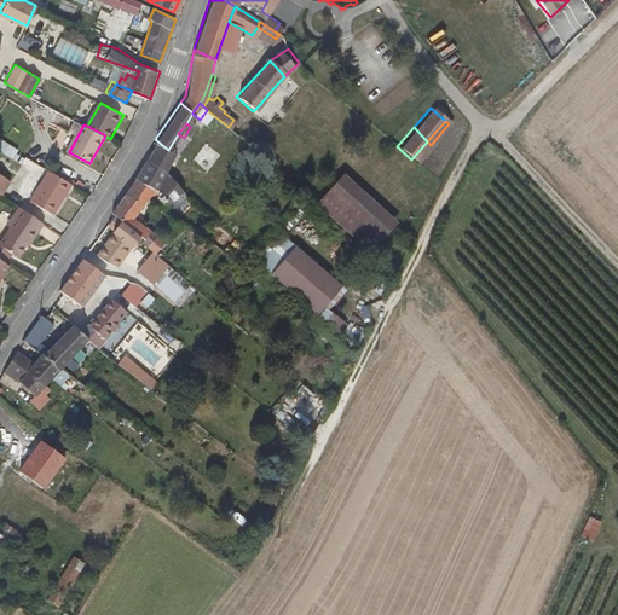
[(178,134),(168,150),(173,154),(178,156),(188,140),(184,138),(178,134)]
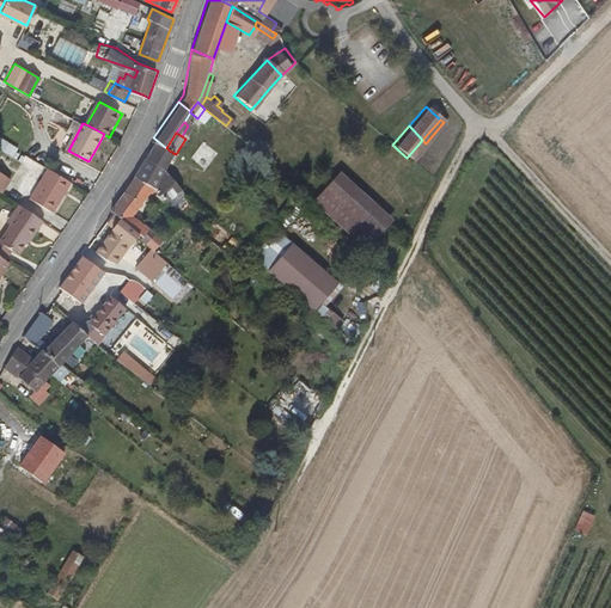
[(166,148),(153,137),(144,154),(162,167),(171,152),(166,148)]
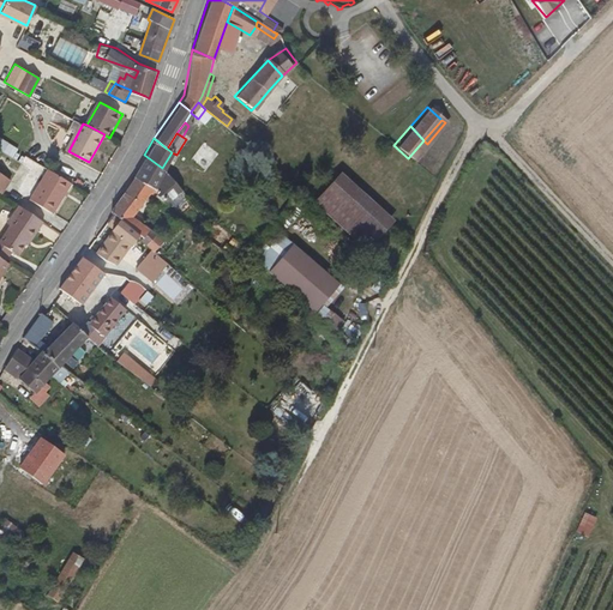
[(412,161),(427,144),(424,140),(408,158),(412,161)]
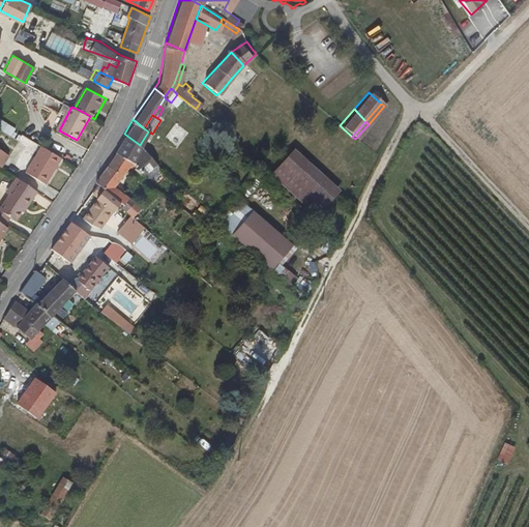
[(140,145),(124,134),(115,147),(130,159),(140,145)]
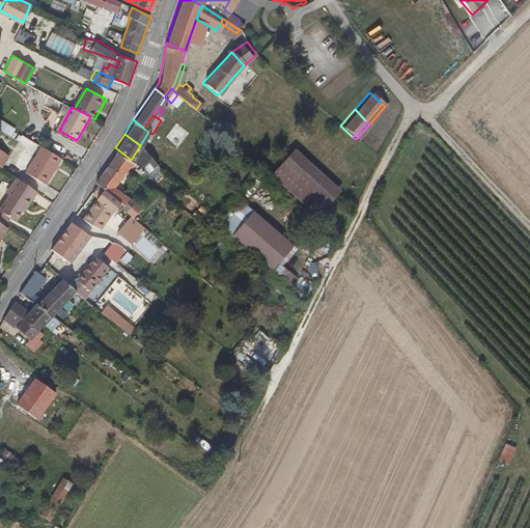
[(62,159),(44,147),(27,173),(47,185),(62,159)]
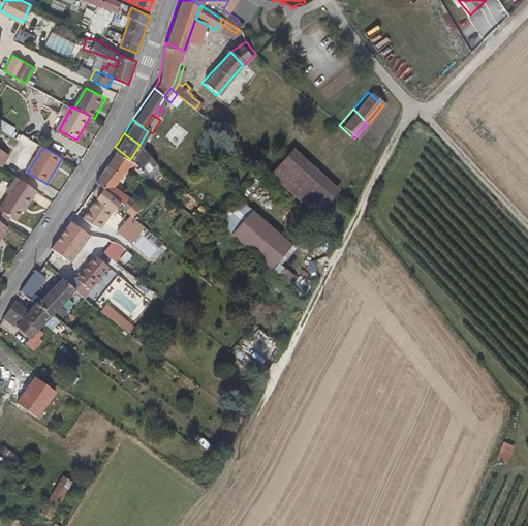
[(130,159),(115,147),(93,179),(95,181),(102,187),(129,213),(130,215),(135,209),(114,184),(130,159)]
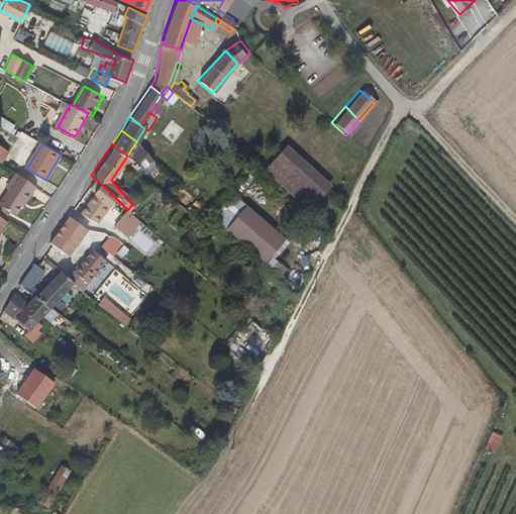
[(0,162),(2,163),(9,151),(0,145),(0,162)]
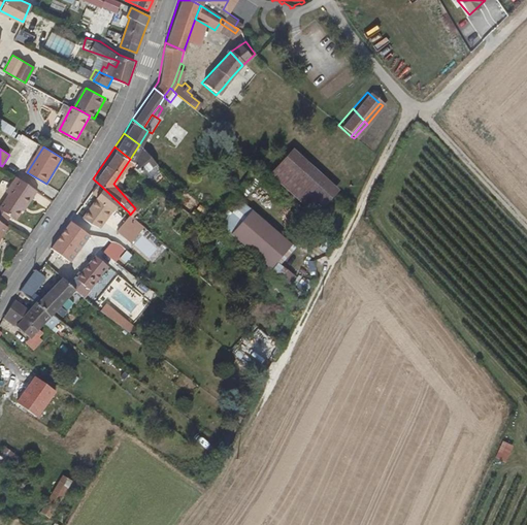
[(276,186),(314,220),(341,190),(303,156),(276,186)]
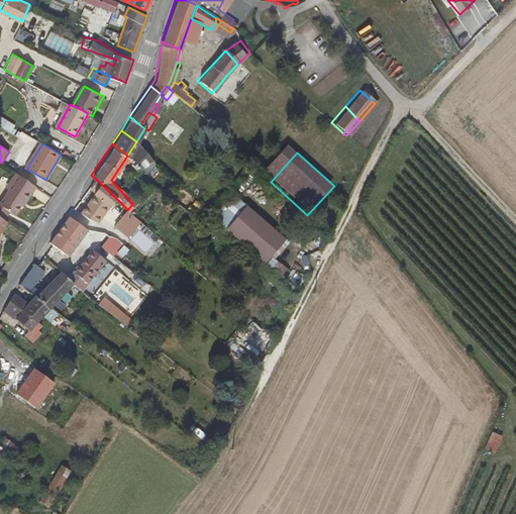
[(37,187),(15,172),(10,181),(14,183),(9,190),(0,203),(0,205),(14,214),(21,205),(24,199),(27,201),(37,187)]
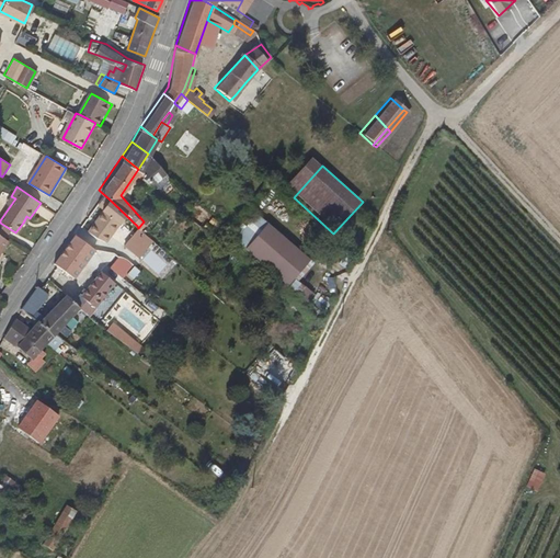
[(15,198),(11,196),(6,204),(10,206),(15,198)]
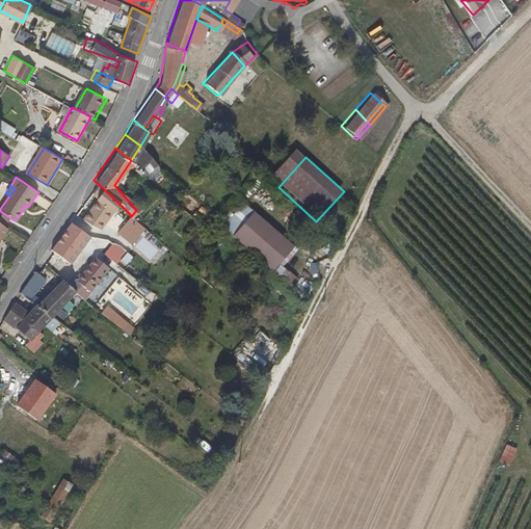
[(131,216),(130,214),(114,231),(126,241),(140,225),(131,216)]
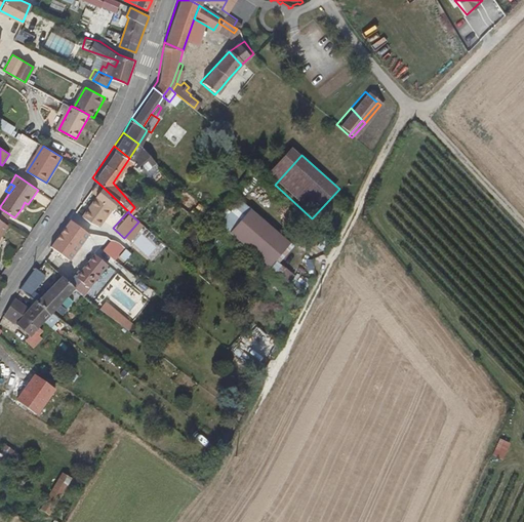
[(251,214),(289,249),(291,247),(252,213),(251,214)]
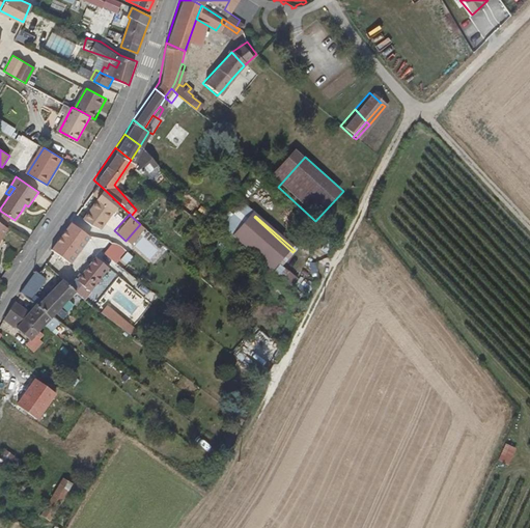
[(275,273),(293,252),(254,217),(236,239),(275,273)]
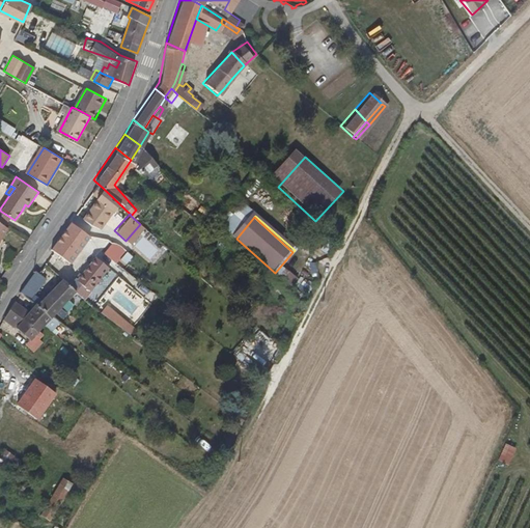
[(92,235),(81,226),(73,221),(71,224),(52,247),(71,262),(92,235)]
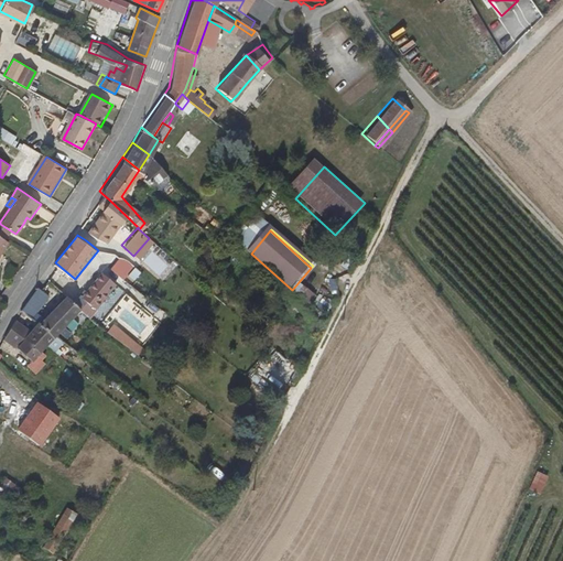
[(9,241),(0,236),(0,250),(2,251),(9,241)]
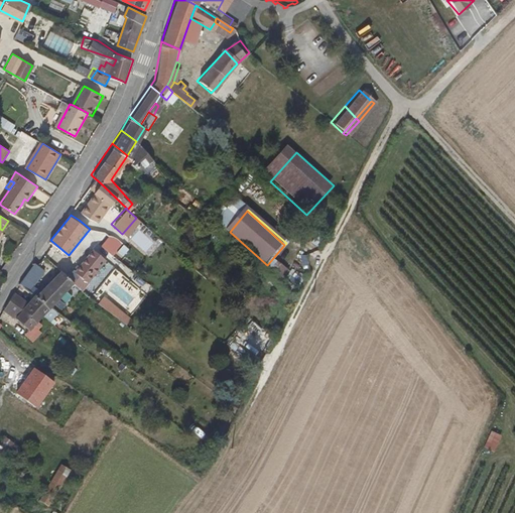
[(75,271),(69,278),(75,284),(81,278),(88,283),(106,260),(92,251),(76,272),(75,271)]
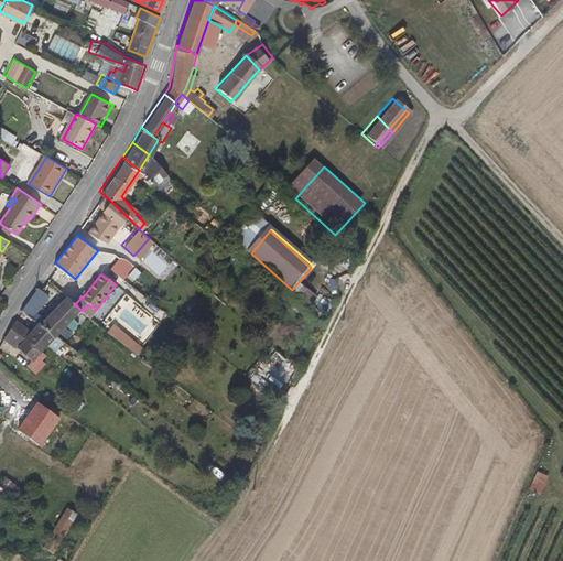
[(39,302),(30,295),(23,306),(30,313),(39,302)]
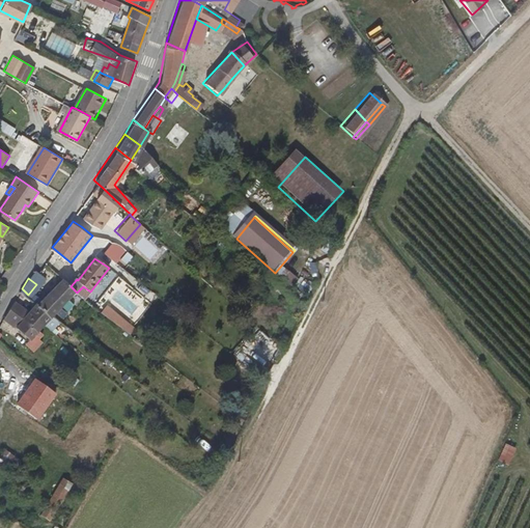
[(64,280),(40,305),(53,316),(55,317),(63,308),(68,312),(76,306),(71,300),(77,293),(71,286),(64,280)]
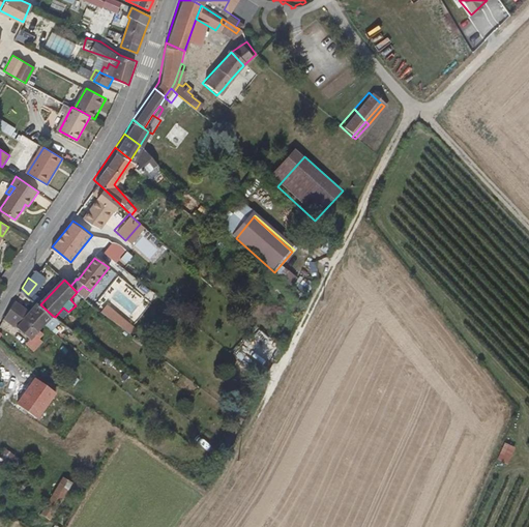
[(23,304),(16,297),(6,313),(20,325),(18,327),(30,342),(41,331),(39,329),(43,325),(31,315),(22,308),(23,304)]
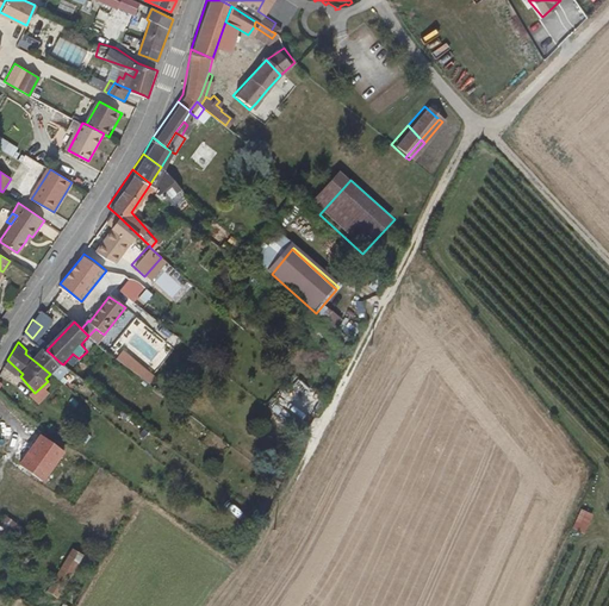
[(61,363),(47,350),(36,362),(50,374),(61,363)]
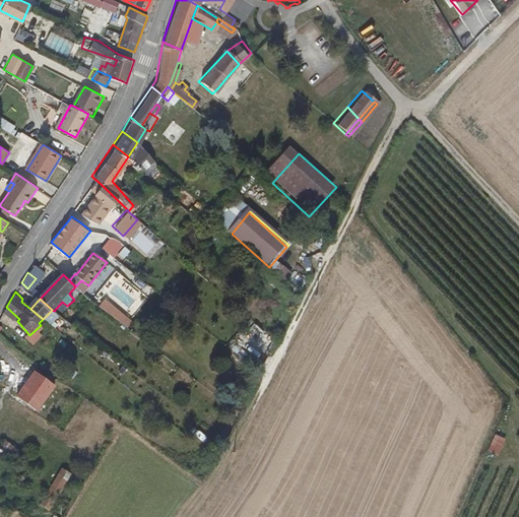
[(20,331),(9,341),(16,348),(27,338),(20,331)]
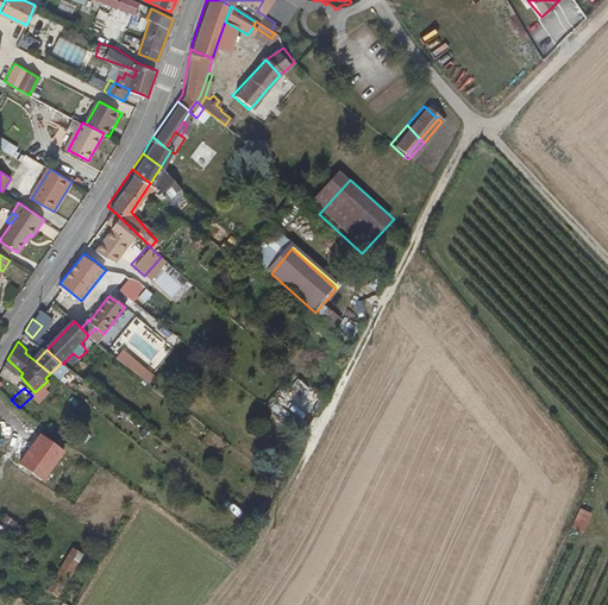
[(19,462),(42,479),(63,451),(41,433),(19,462)]
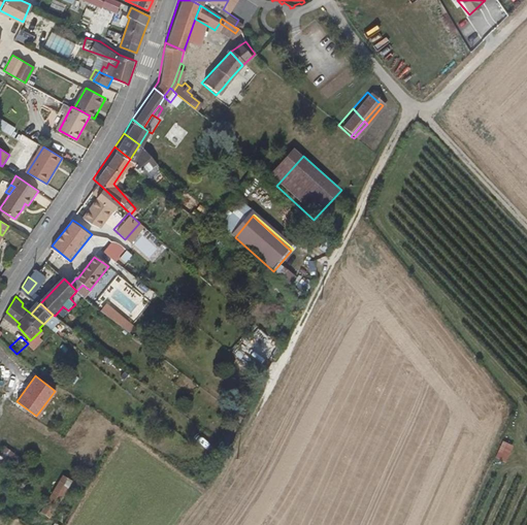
[(60,424),(73,432),(78,424),(65,416),(60,424)]
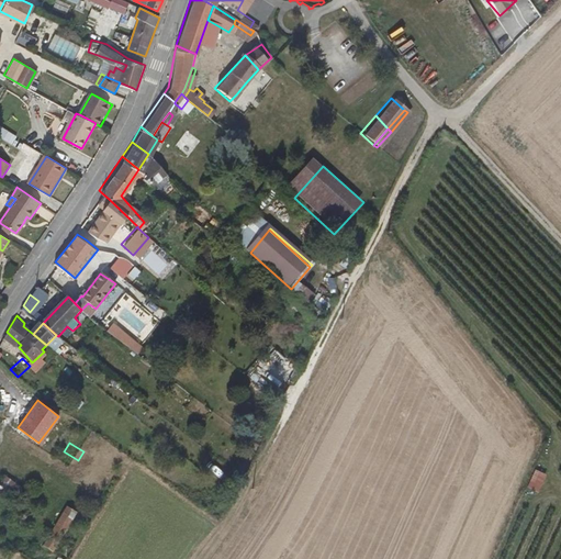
[(526,485),(537,490),(545,472),(534,468),(526,485)]
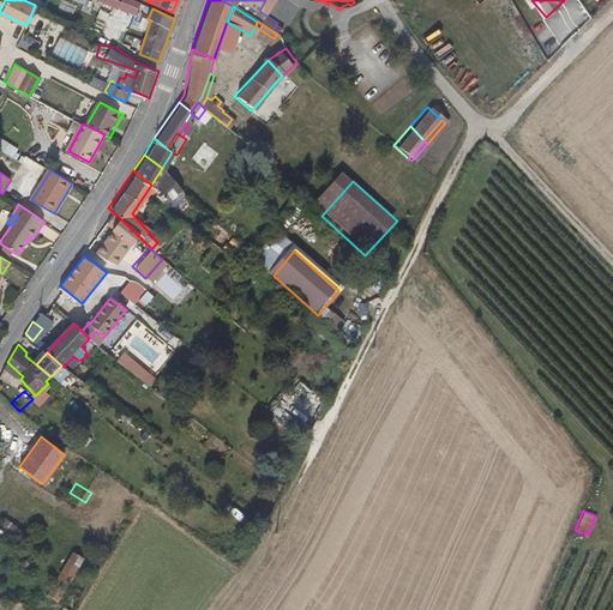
[(59,601),(83,556),(70,549),(46,593),(59,601)]
